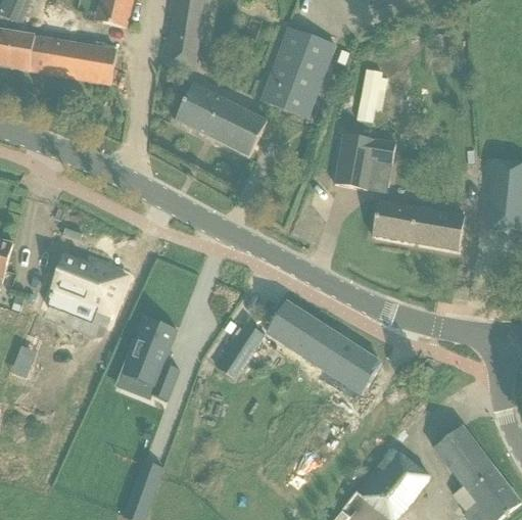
[(0,65),(110,85),(115,51),(35,38),(17,35),(19,24),(20,26),(32,0),(1,0),(0,2),(0,65)]
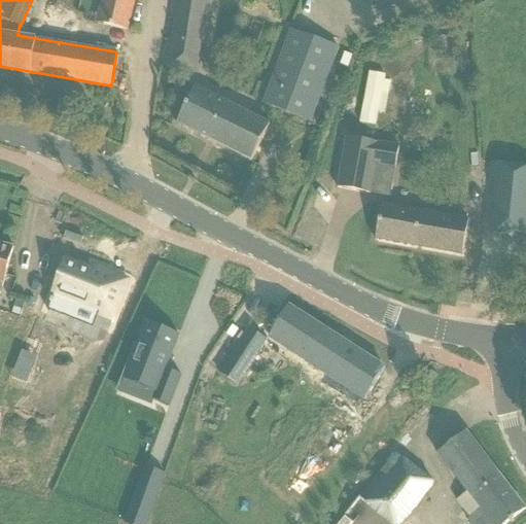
[(106,0),(102,23),(124,28),(130,0),(106,0)]
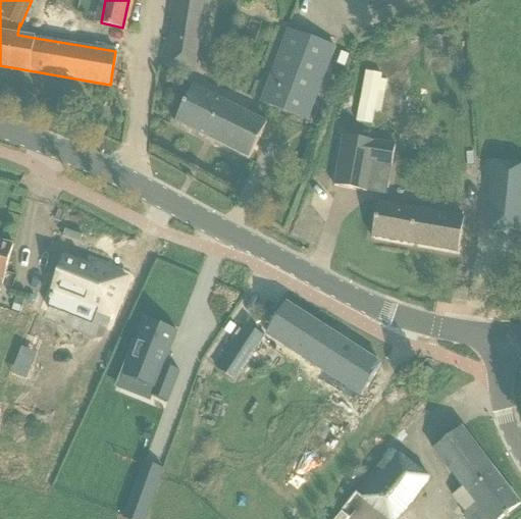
[(160,66),(196,71),(200,42),(203,42),(210,0),(170,0),(167,20),(170,21),(168,36),(165,35),(160,66)]
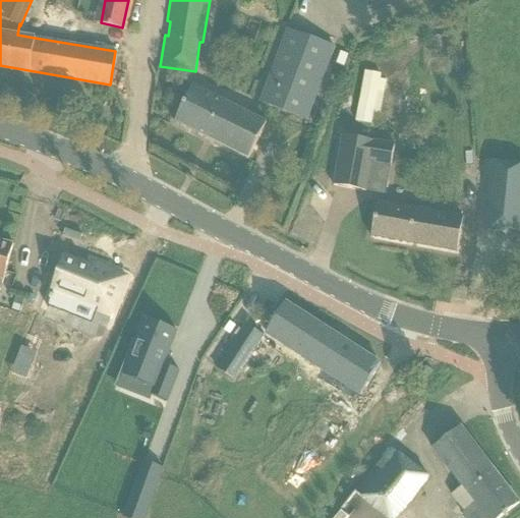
[(285,27),(258,101),(306,118),(333,46),(285,27)]
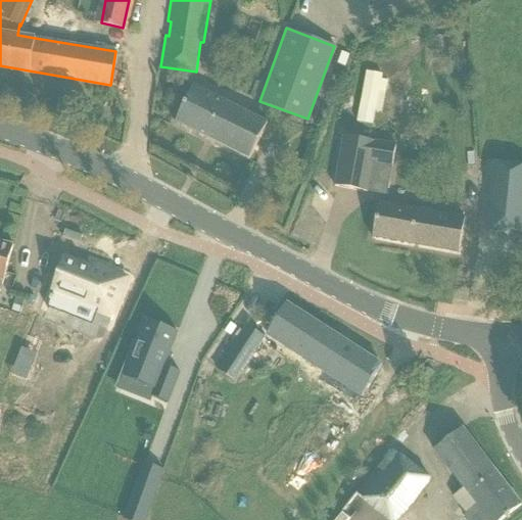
[(372,121),(381,72),(366,68),(357,119),(372,121)]
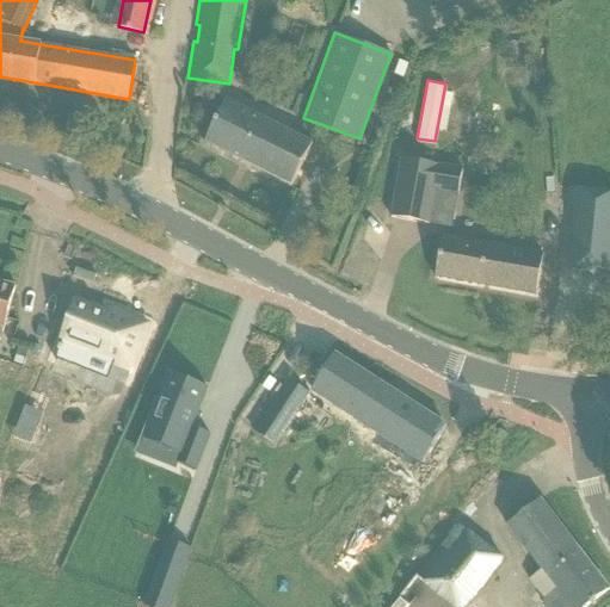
[(442,119),(460,122),(462,104),(470,105),(473,90),(447,86),(442,119)]
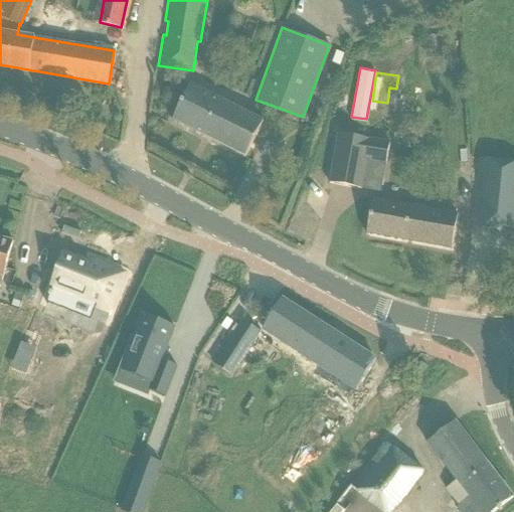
[(189,83),(180,101),(172,119),(244,156),(263,121),(189,83)]
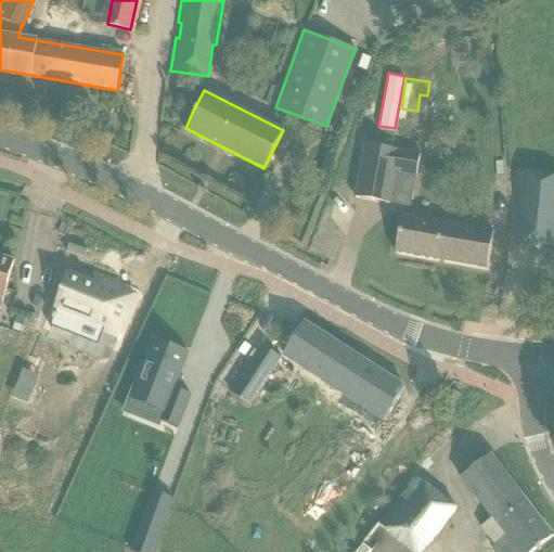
[(401,114),(397,126),(426,137),(430,125),(401,114)]
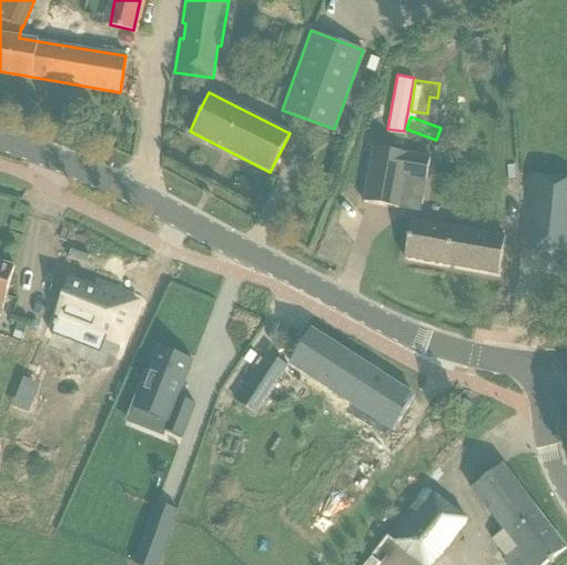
[(372,145),(362,200),(397,207),(403,173),(425,178),(428,155),(372,145)]
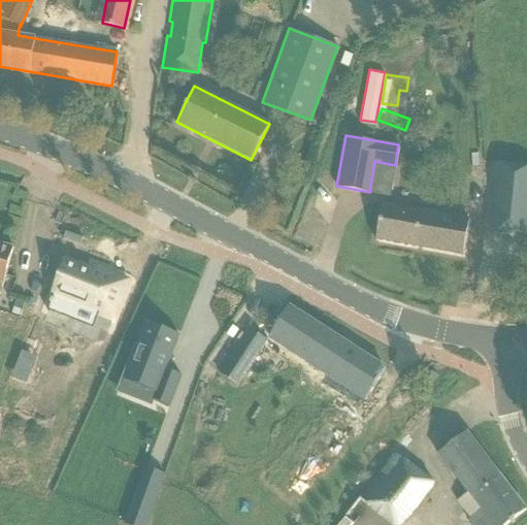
[(496,189),(490,230),(526,235),(526,164),(494,160),(490,188),(496,189)]
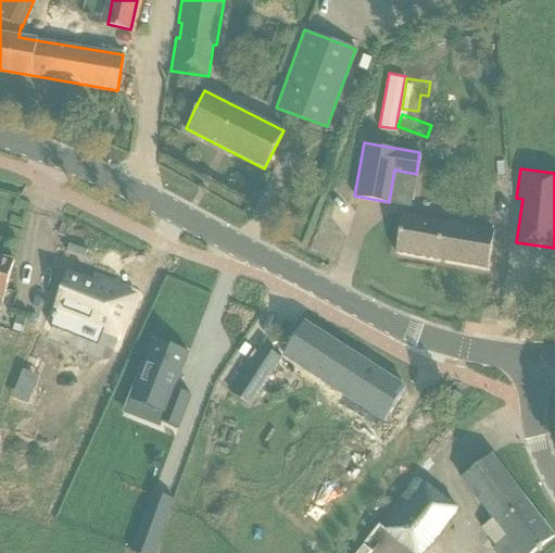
[(400,220),(394,250),(487,267),(490,246),(493,229),(401,213),(400,220)]
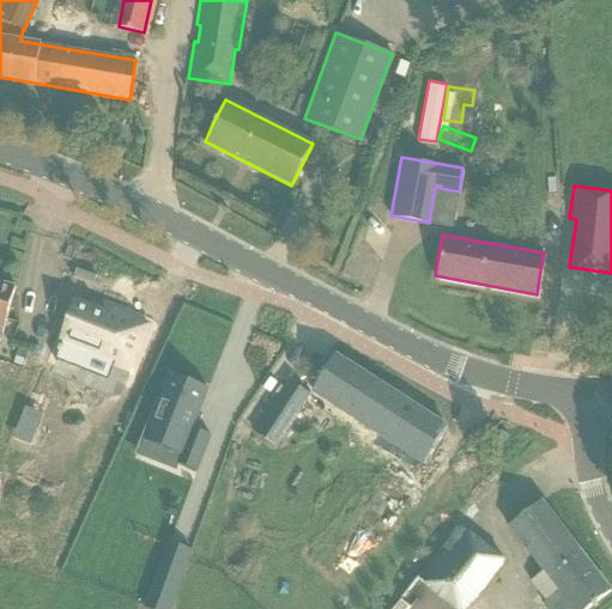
[(0,326),(1,327),(8,308),(14,284),(0,279),(0,326)]
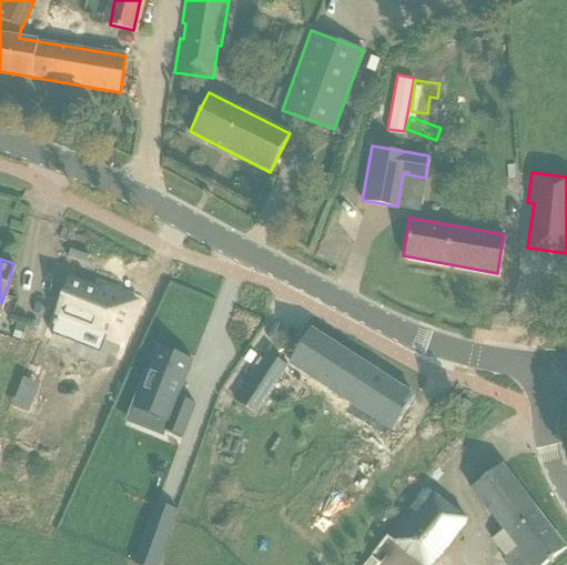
[(57,309),(49,326),(50,328),(51,325),(78,338),(83,325),(118,341),(137,299),(100,282),(99,286),(70,273),(54,308),(57,309)]
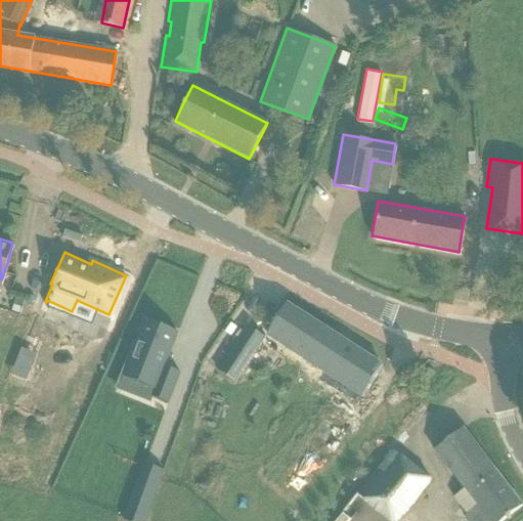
[(266,334),(259,345),(293,366),(299,358),(336,382),(331,390),(339,396),(354,406),(369,382),(381,365),(331,333),(286,303),(274,320),(266,333),(266,334)]
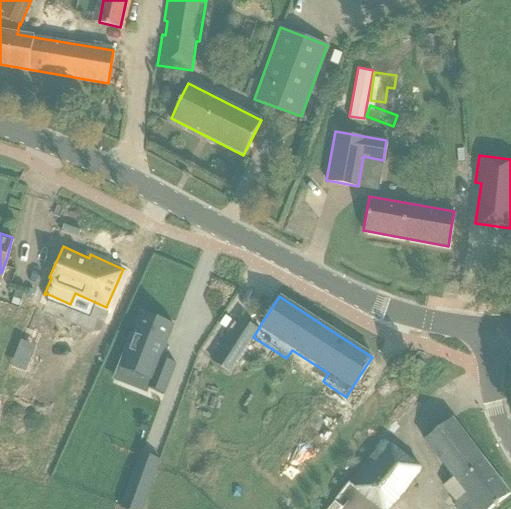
[(132,334),(119,367),(149,379),(146,386),(148,387),(163,392),(175,362),(160,357),(155,355),(159,345),(164,347),(173,324),(141,311),(132,333),(130,332),(129,333),(132,334)]
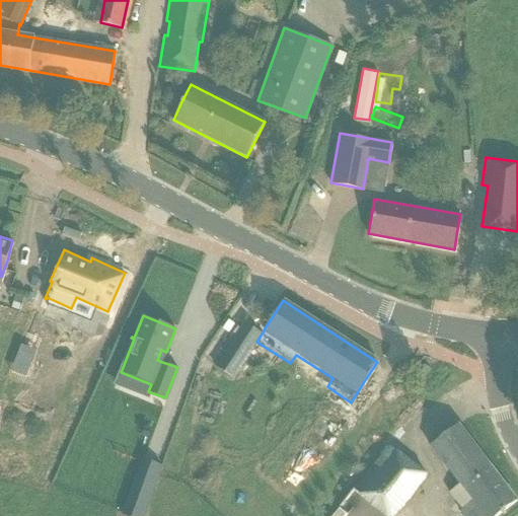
[(242,321),(214,365),(215,365),(232,376),(233,377),(262,334),(242,321)]
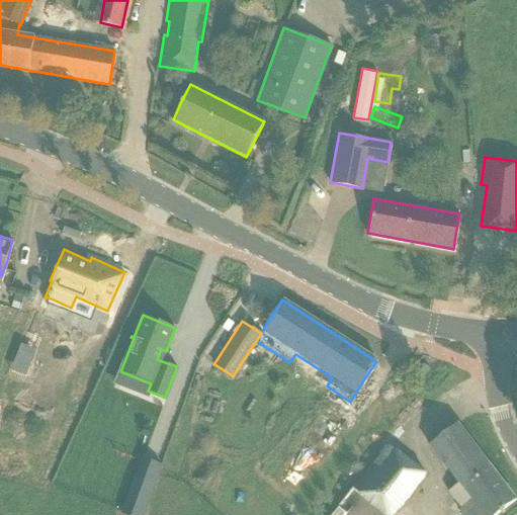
[(24,374),(29,361),(15,356),(10,369),(24,374)]
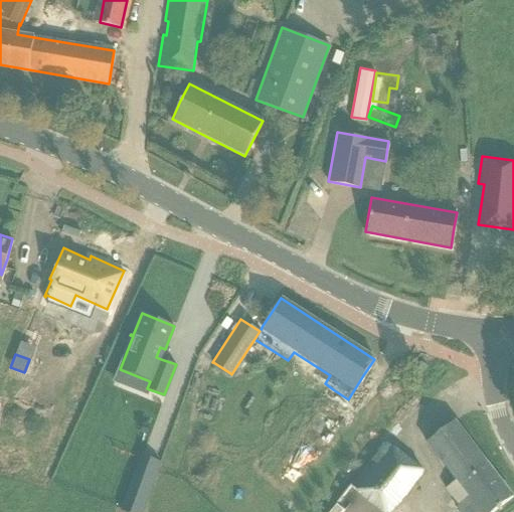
[(490,511),(512,495),(454,420),(426,442),(468,496),(456,506),(460,511),(490,511)]
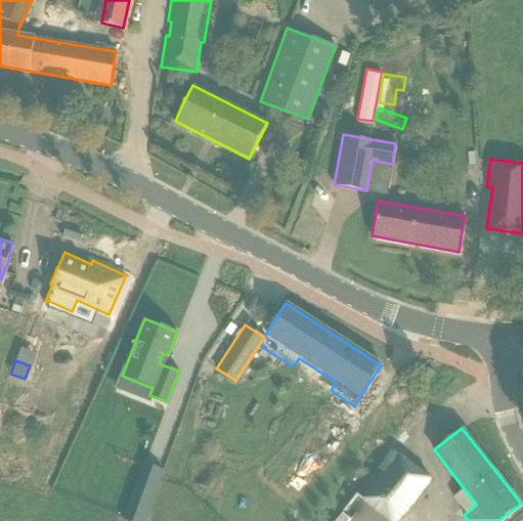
[(392,448),(355,494),(389,520),(395,520),(407,507),(430,479),(392,448)]
